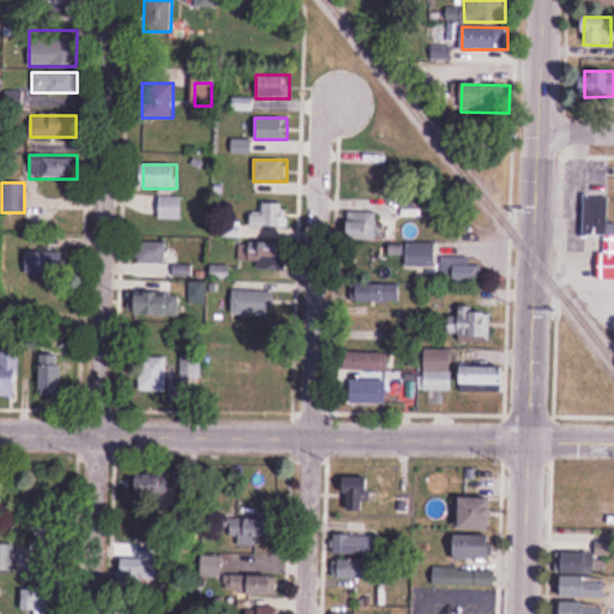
[(160,197),(160,220),(182,220),(182,197),(160,197)]
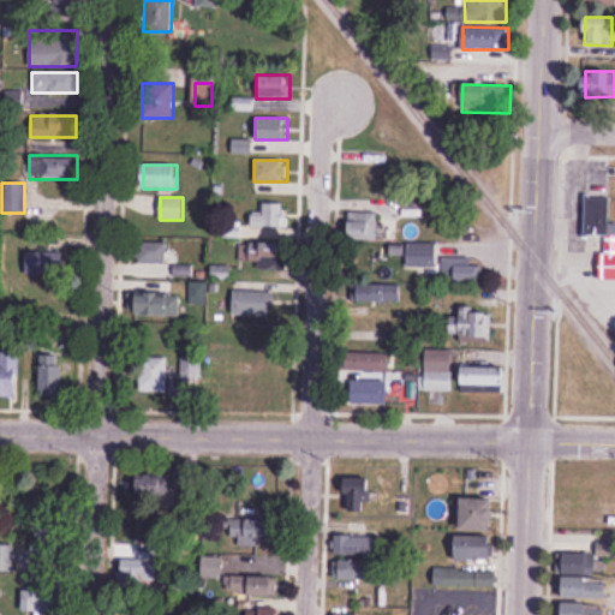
[(587,233),(608,233),(608,198),(587,198),(587,233)]
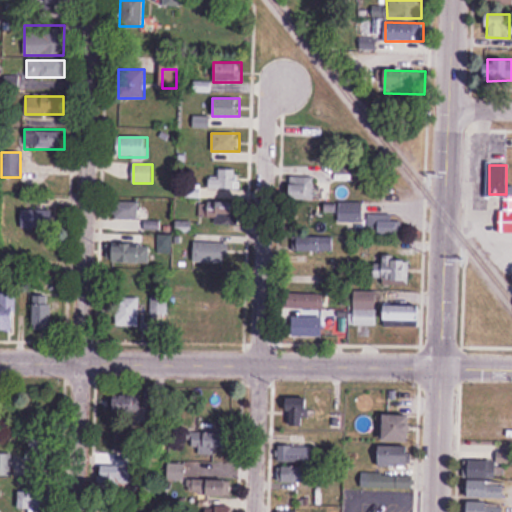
[(240,189),(240,168),(217,168),(217,175),(207,175),(207,189),(240,189)]
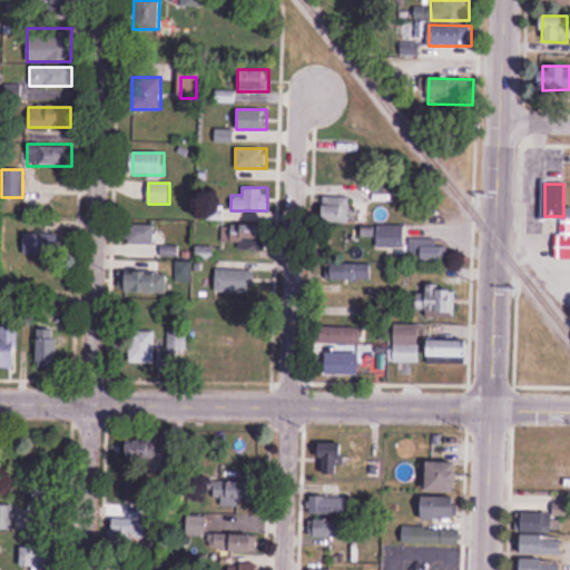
[(350,197),(322,197),(322,223),(350,223),(350,197)]
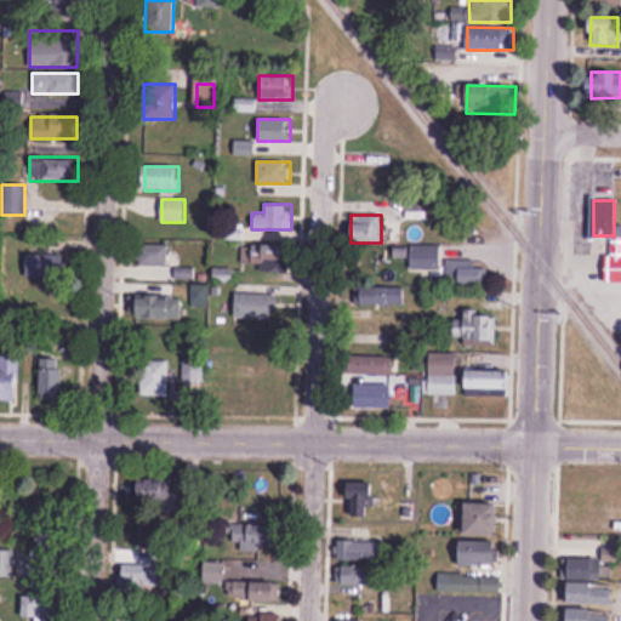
[(167,245),(137,245),(137,266),(167,266),(167,245)]
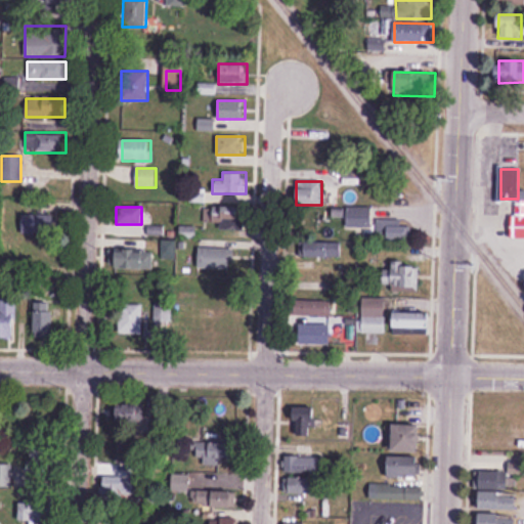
[(246,207),(204,207),(204,222),(222,222),(222,230),(246,230),(246,207)]
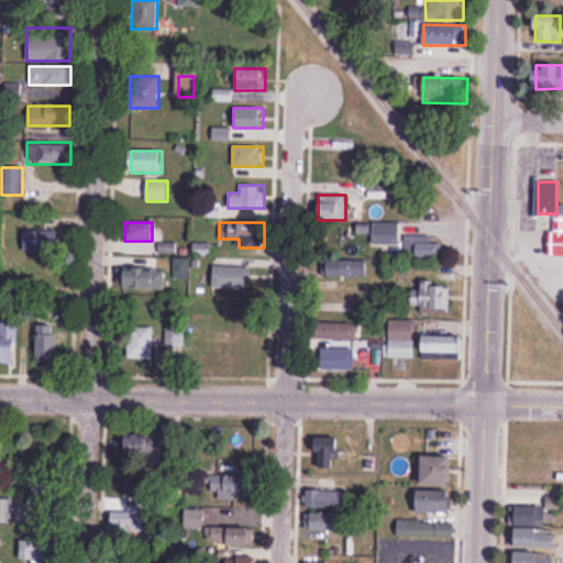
[(399,244),(399,222),(356,222),(356,244),(399,244)]
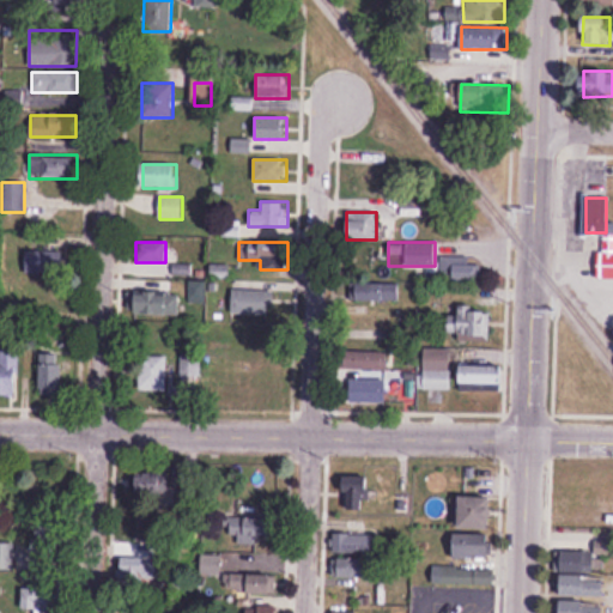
[(64,252),(26,252),(26,277),(64,277),(64,252)]
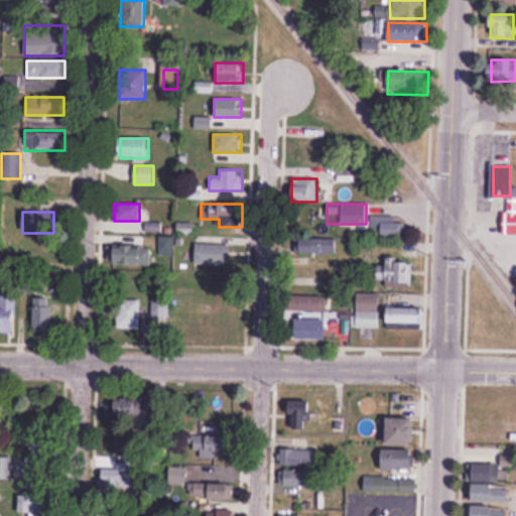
[(515,213),(502,213),(502,235),(515,234),(515,213)]
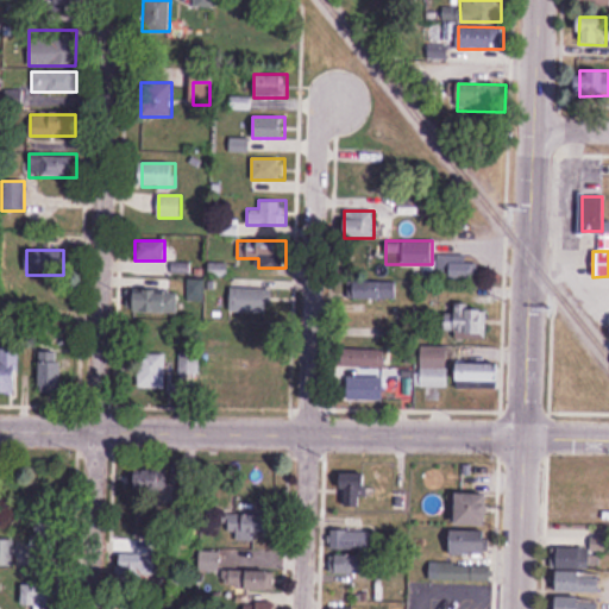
[(476,256),(438,255),(438,280),(476,280),(476,256)]
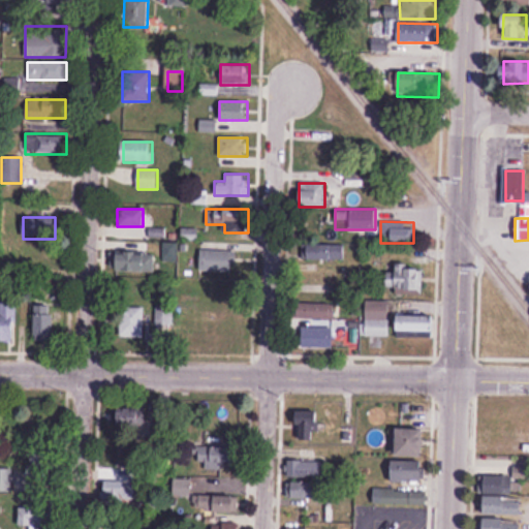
[(309,259),(346,259),(346,244),(309,244),(309,259)]
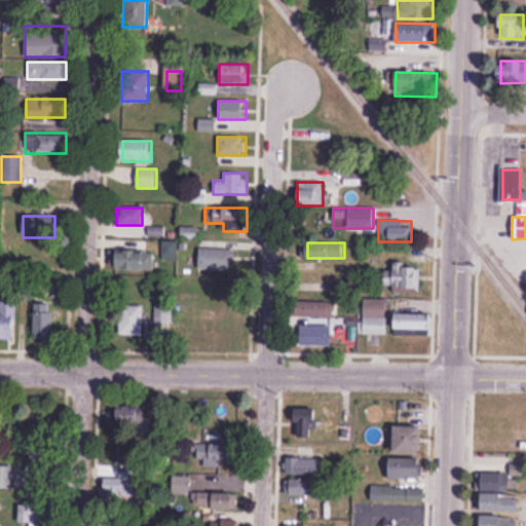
[(235,250),(200,250),(200,270),(235,270),(235,250)]
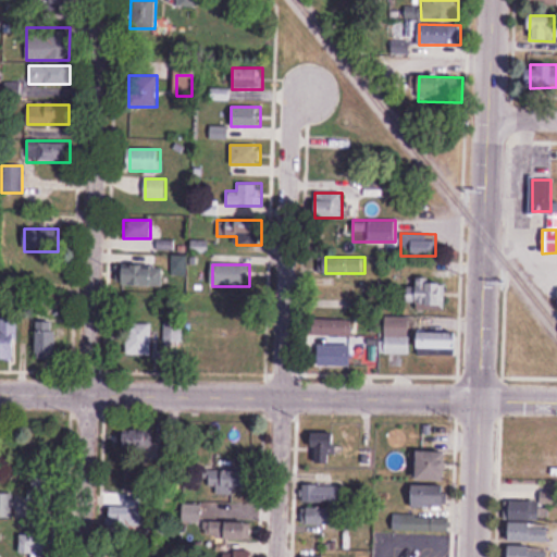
[(162,286),(162,265),(124,265),(124,286),(162,286)]
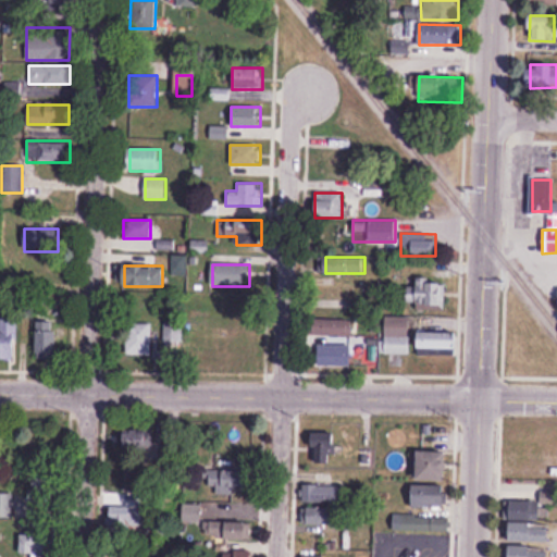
[(407,306),(445,306),(445,283),(407,283),(407,306)]
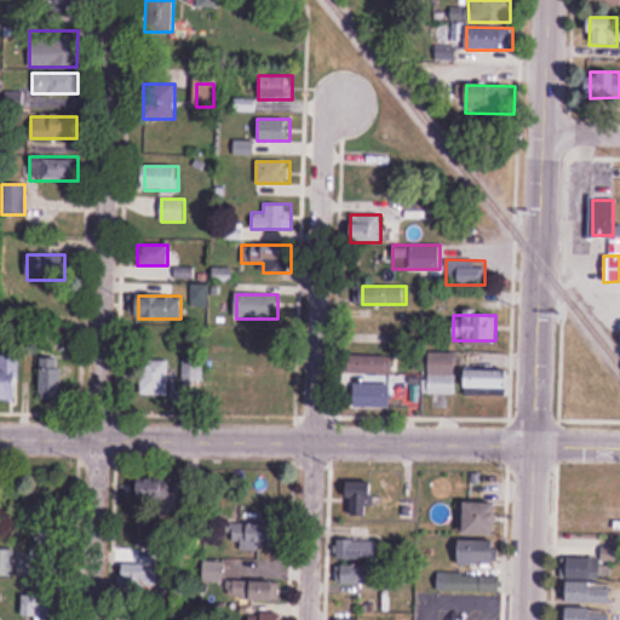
[(457,395),(457,352),(430,352),(430,395),(457,395)]
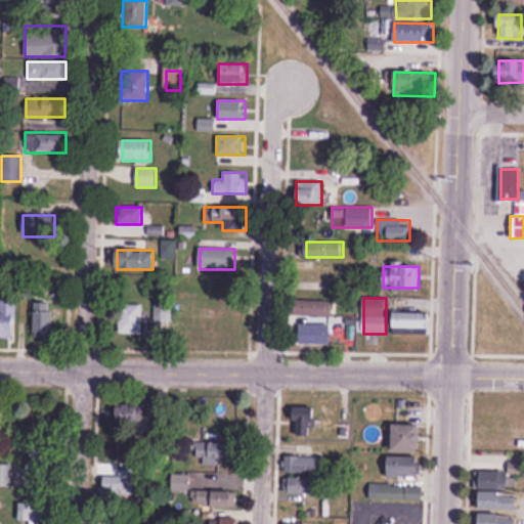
[(0,340),(15,340),(15,300),(0,299),(0,340)]
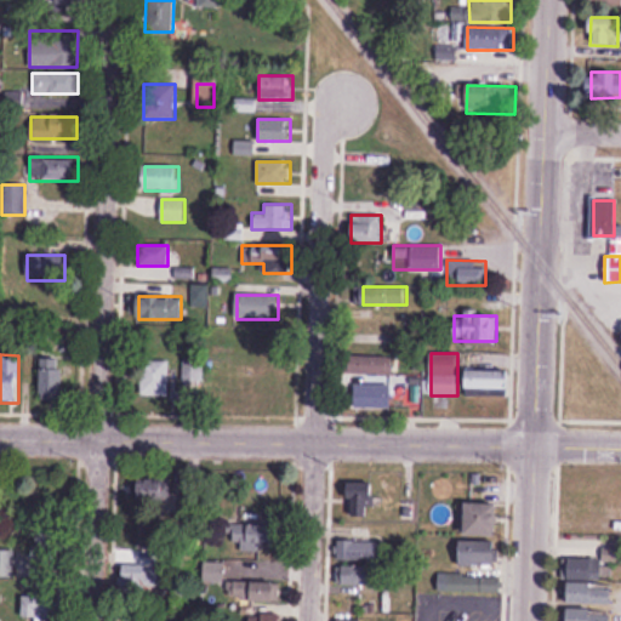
[(393,354),(349,354),(349,374),(393,374),(393,354)]
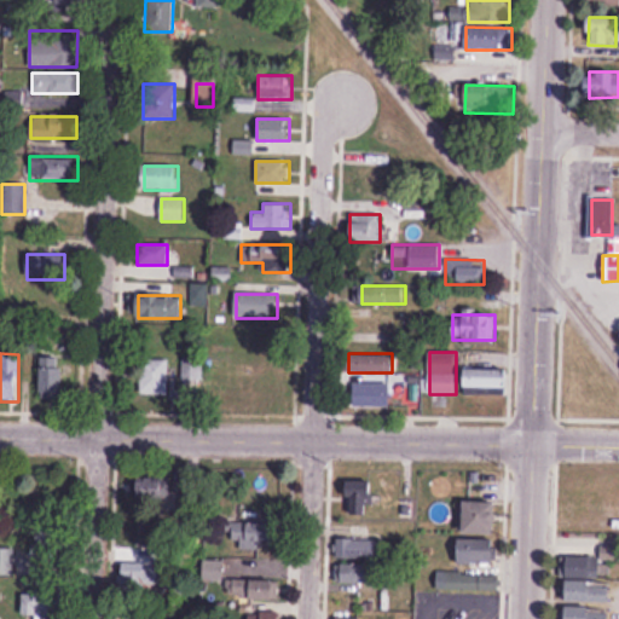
[(41,357),(41,399),(64,399),(64,357),(41,357)]
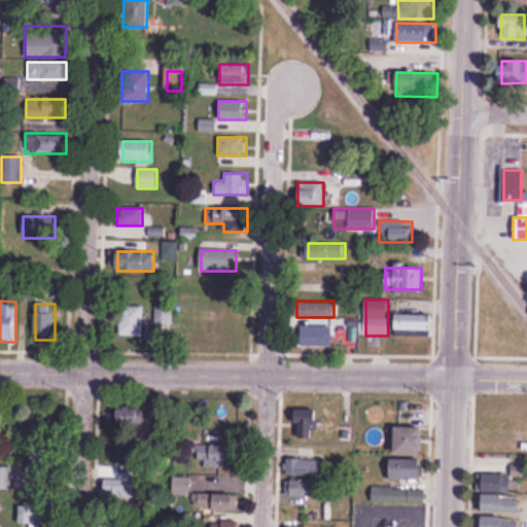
[(173,305),(155,305),(155,323),(173,323),(173,305)]
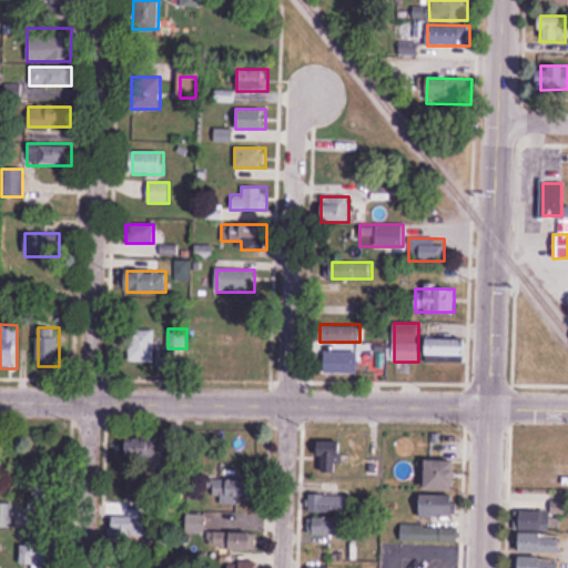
[(155,363),(155,330),(129,330),(129,363),(155,363)]
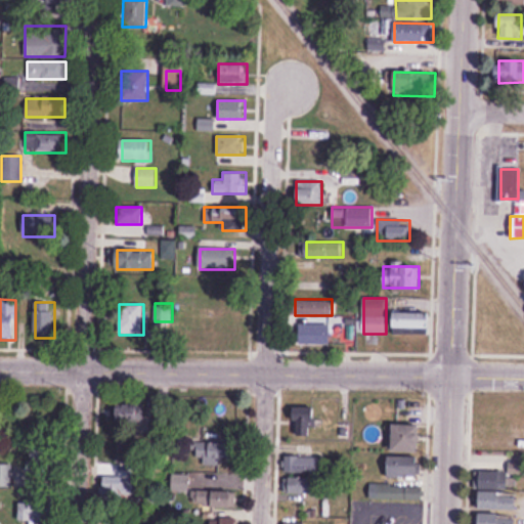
[(430,334),(430,312),(393,312),(393,334),(430,334)]
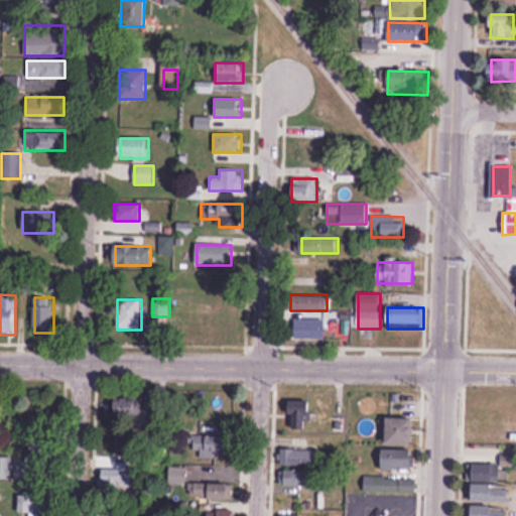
[(295,339),(327,339),(327,319),(295,319),(295,339)]
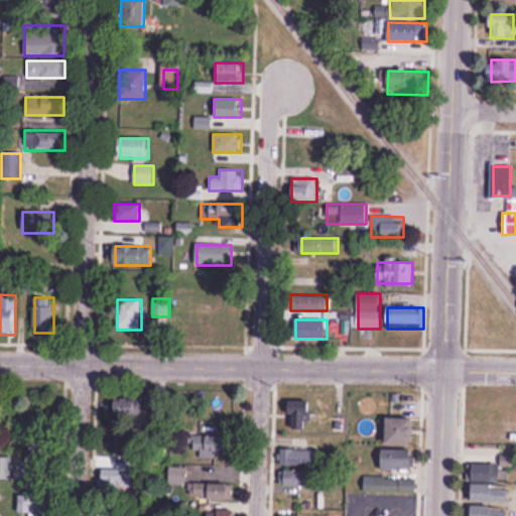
[(115,416),(139,416),(139,396),(115,396),(115,416)]
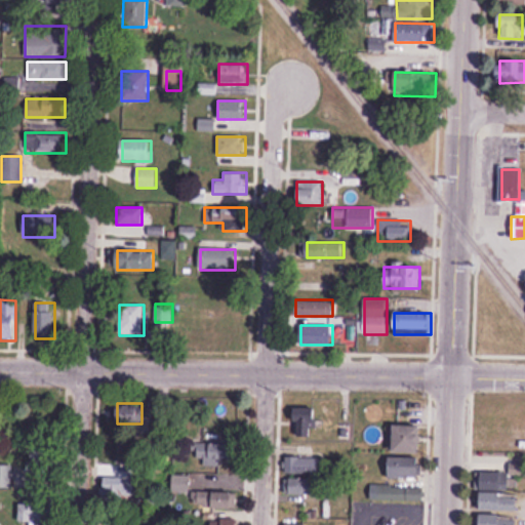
[(318,408),(292,408),(292,437),(318,437),(318,408)]
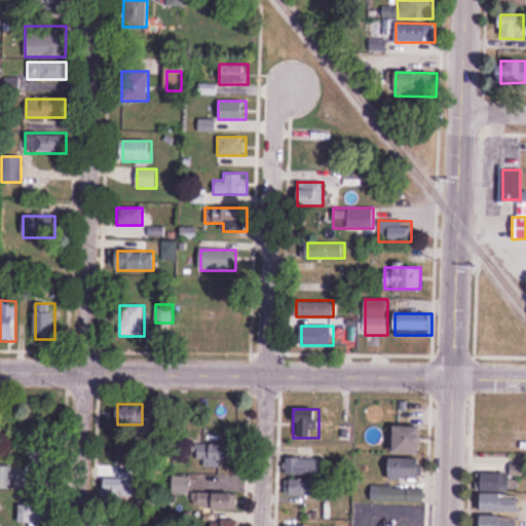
[(424,427),(398,427),(398,454),(424,454),(424,427)]
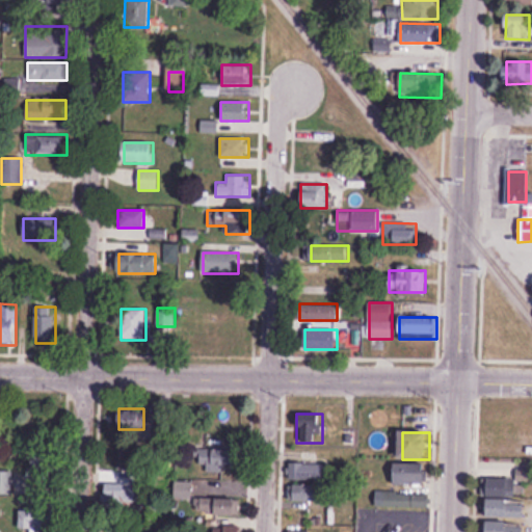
[(201,473),(238,473),(238,448),(201,448),(201,473)]
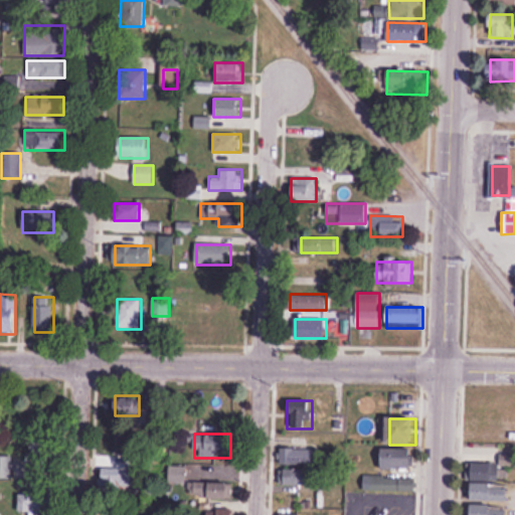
[(283,447),(283,466),(316,466),(316,447),(283,447)]
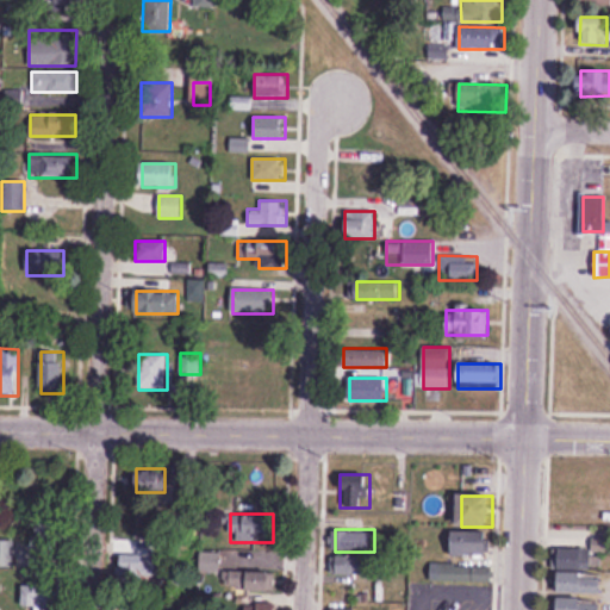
[(593,548),(556,548),(556,570),(593,570),(593,548)]
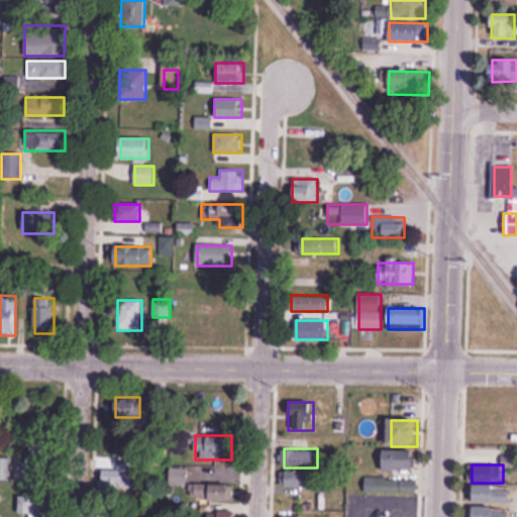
[(123,494),(123,472),(95,472),(95,494),(123,494)]
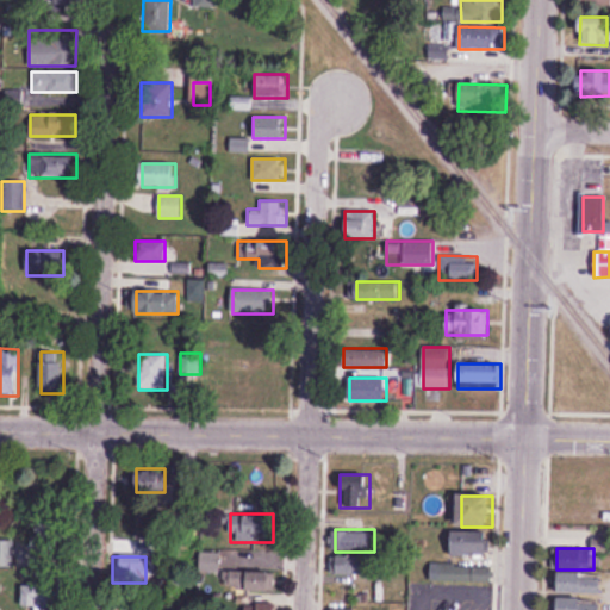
[(372,576),(372,556),(335,556),(335,576),(372,576)]
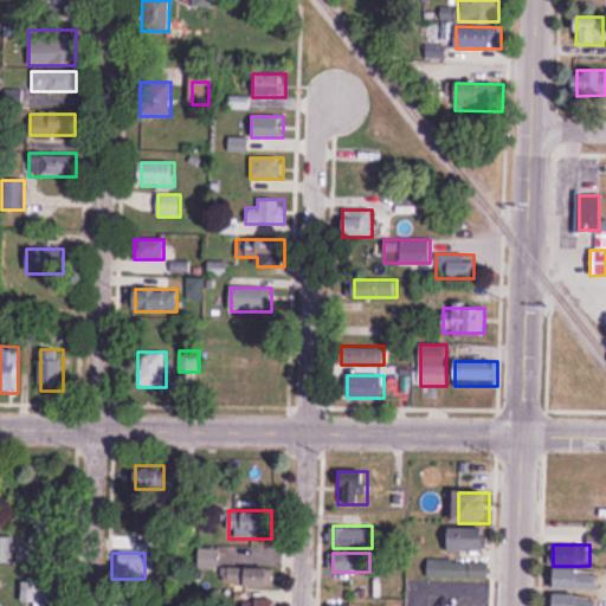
[(245,590),(274,590),(274,569),(245,569),(245,590)]
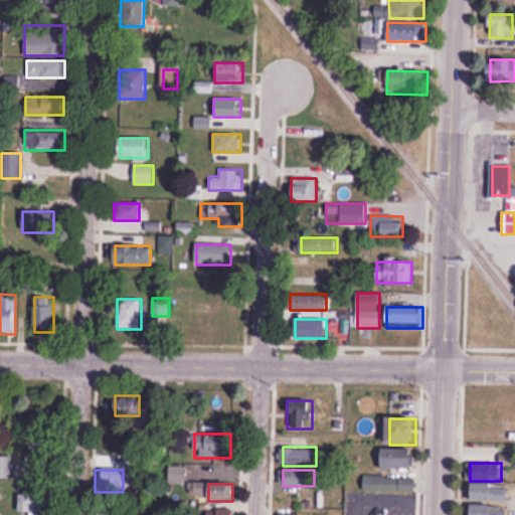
[(472,501),(509,501),(509,485),(472,485),(472,501)]
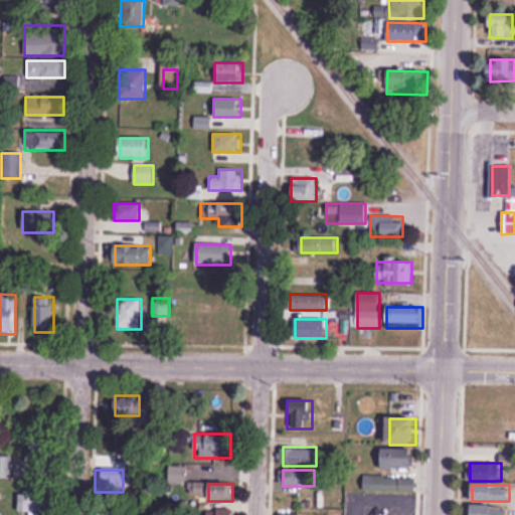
[(48,513),(48,495),(19,495),(19,513),(48,513)]
